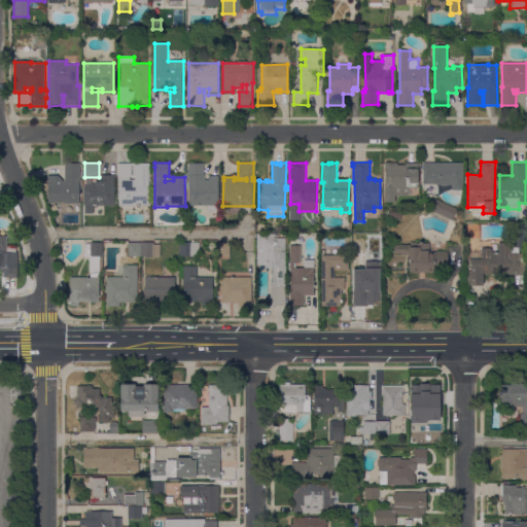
[(419,163),(419,187),(410,187),(410,194),(395,194),(395,203),(385,203),(386,163),(397,163),(397,165),(406,165),(406,163),(419,163)]
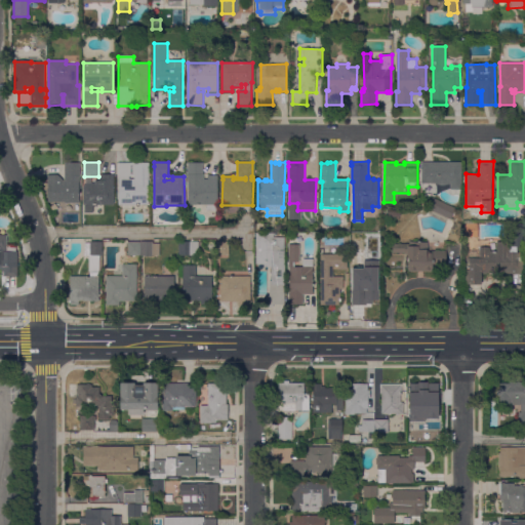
[(461,162),(461,190),(451,190),(451,185),(435,185),(435,184),(421,183),(421,162),(461,162)]
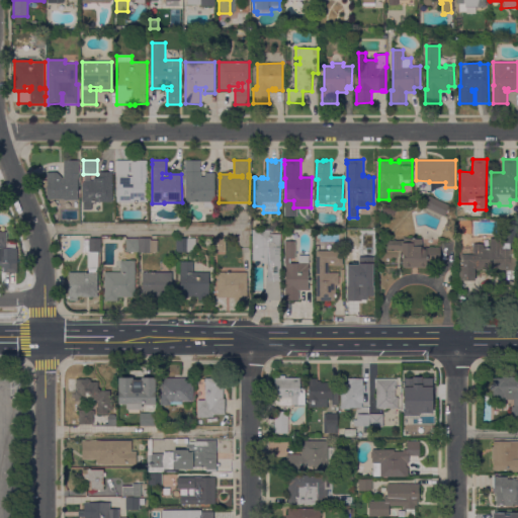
[(79,161),(79,200),(65,200),(65,199),(48,199),(48,180),(47,180),(48,173),(58,173),(63,178),(64,178),(64,161),(76,161),(79,161)]
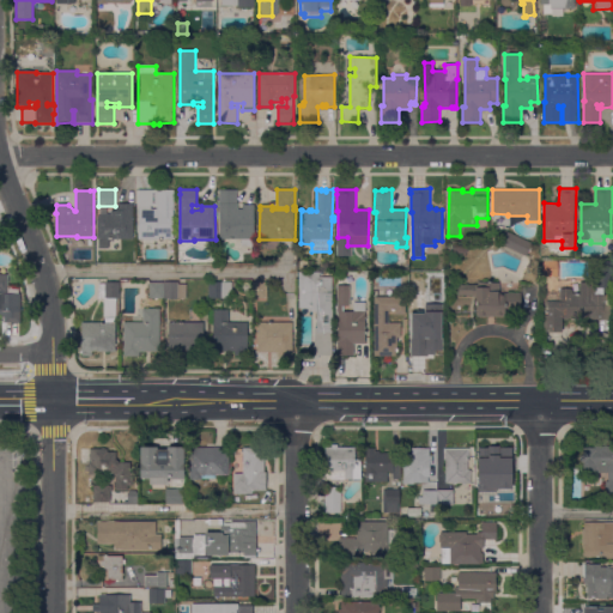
[(175,190),(174,240),(139,240),(139,210),(138,208),(138,190),(175,190)]
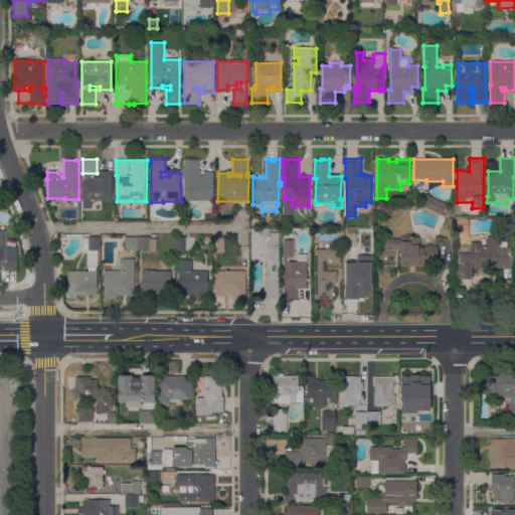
[(213,201),(212,207),(202,207),(202,201),(185,201),(185,179),(184,179),(184,160),(199,160),(199,176),(204,176),(204,172),(214,172),(213,201)]
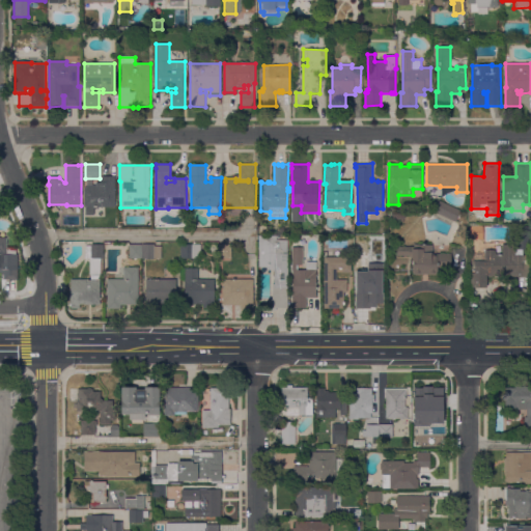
[(96,186),(96,183),(100,183),(100,180),(103,180),(103,176),(115,176),(116,207),(94,207),(94,216),(86,216),(86,207),(85,207),(84,187),(86,187),(86,185),(96,186)]
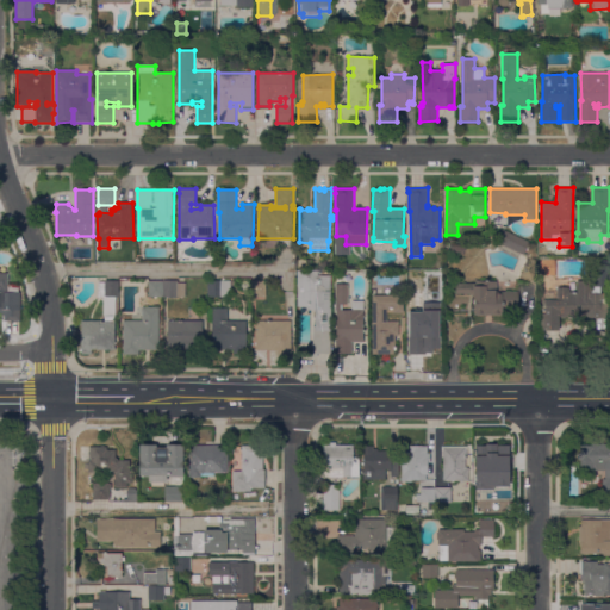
[(530,242),(524,255),(521,254),(518,260),(498,250),(502,243),(497,242),(498,240),(495,236),(497,231),(503,231),(530,242)]
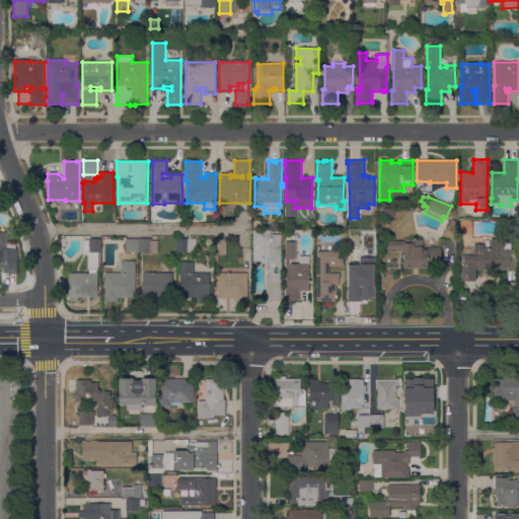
[(507,221),(518,221),(518,247),(511,247),(511,244),(507,244),(507,221)]
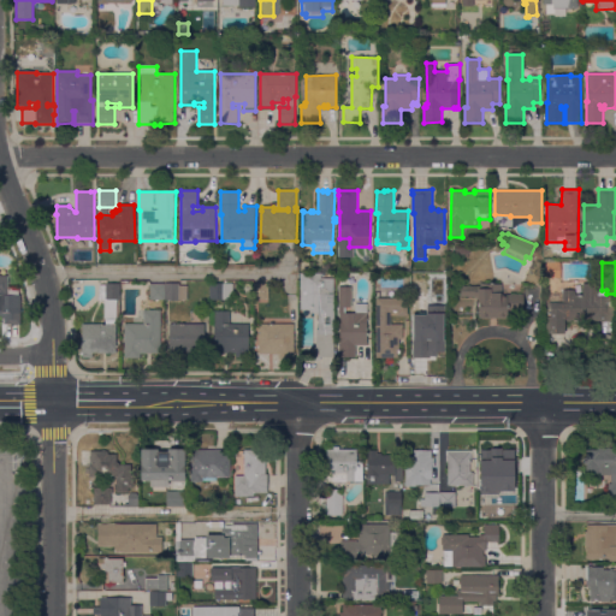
[(543,278),(543,265),(561,265),(562,278),(543,278)]
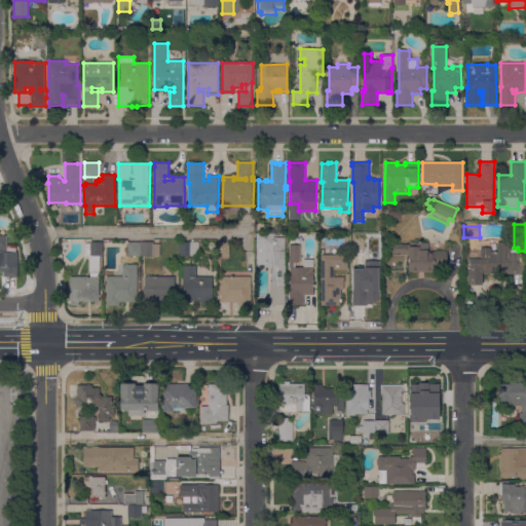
[(286,237),(286,305),(273,305),(273,307),(267,307),(267,303),(270,303),(270,282),(272,282),(272,267),(265,267),(265,265),(257,265),(257,233),(275,233),(275,238),(286,237)]
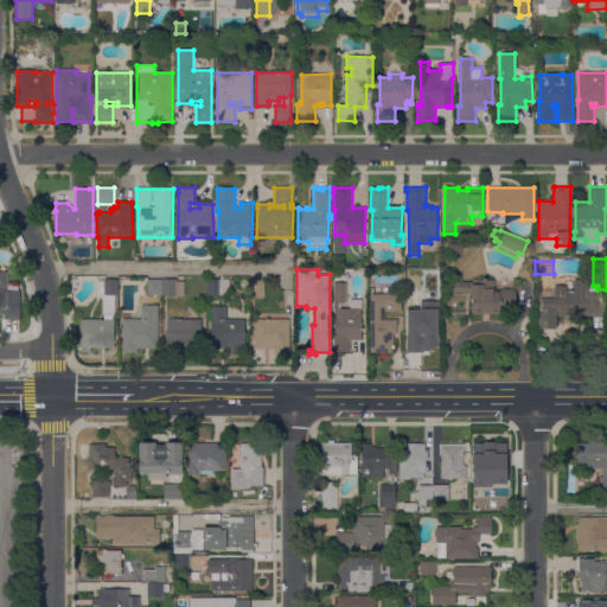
[(408,270),(417,270),(417,292),(429,292),(429,299),(439,299),(439,333),(423,333),(423,337),(425,337),(425,352),(407,352),(408,270)]
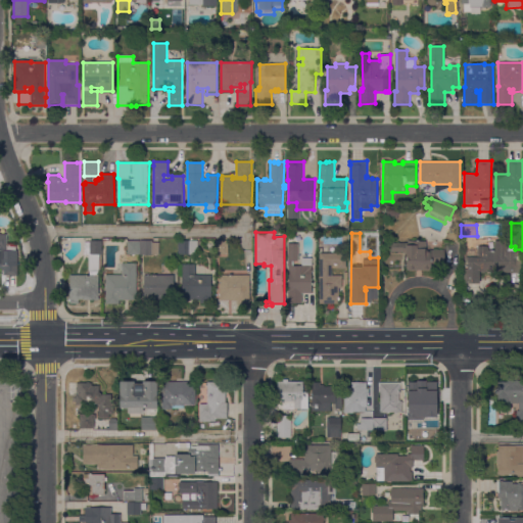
[(0,235),(7,235),(7,244),(16,244),(16,251),(17,251),(17,276),(4,276),(4,271),(0,271),(0,235)]
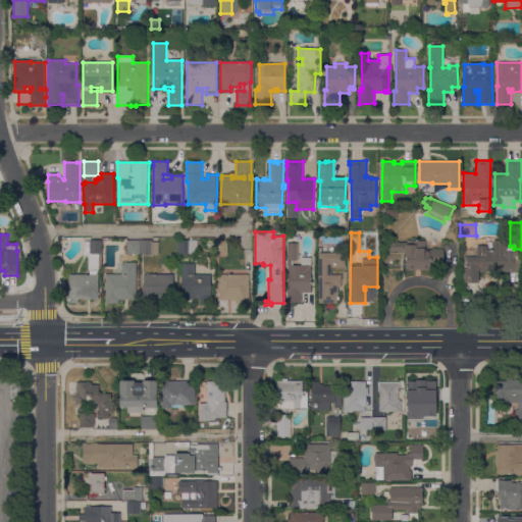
[(90,274),(90,270),(89,270),(89,254),(84,254),(84,242),(90,242),(90,241),(92,241),(92,239),(101,239),(101,241),(102,241),(102,254),(99,254),(99,300),(79,300),(79,303),(69,303),(69,274),(90,274)]
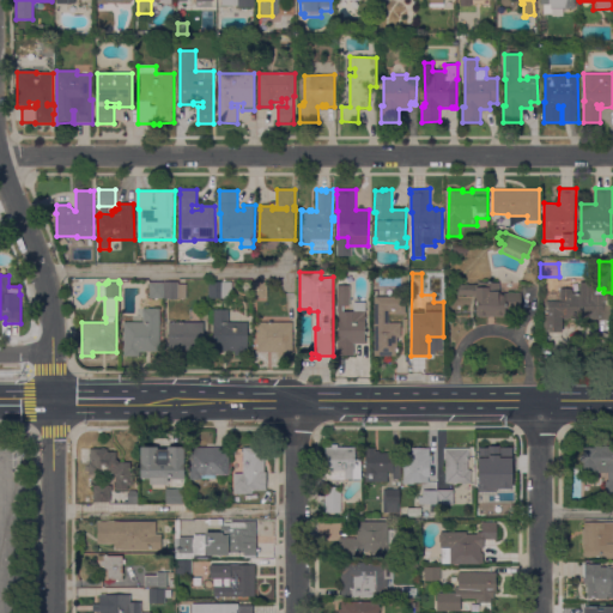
[(150,299),(150,283),(164,283),(164,298),(150,299)]
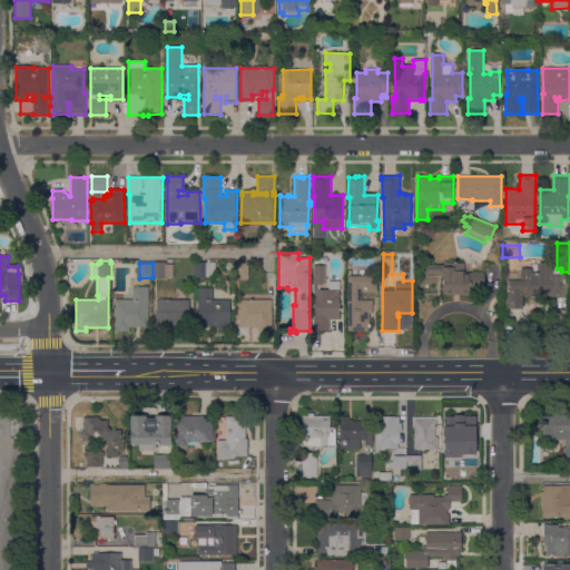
[(153,263),(166,263),(166,265),(174,265),(174,277),(153,277),(153,263)]
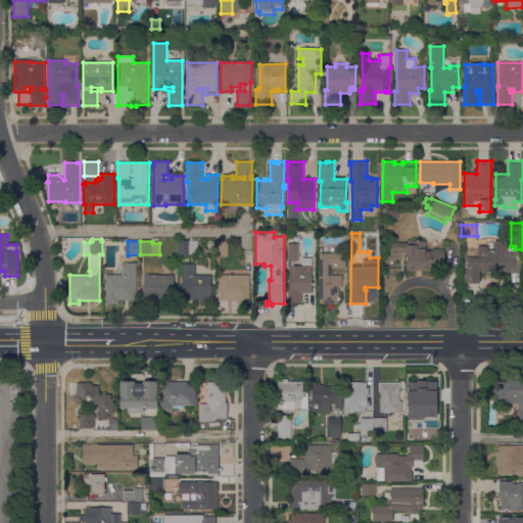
[(178,241),(198,241),(198,255),(178,255),(178,241)]
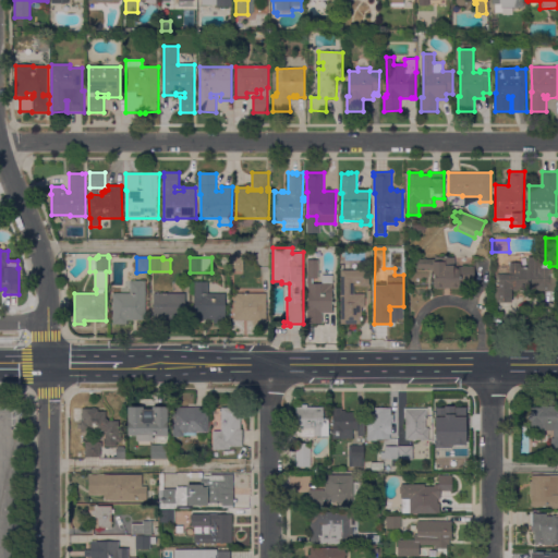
[(243,271),(230,271),(230,257),(243,257),(243,271)]
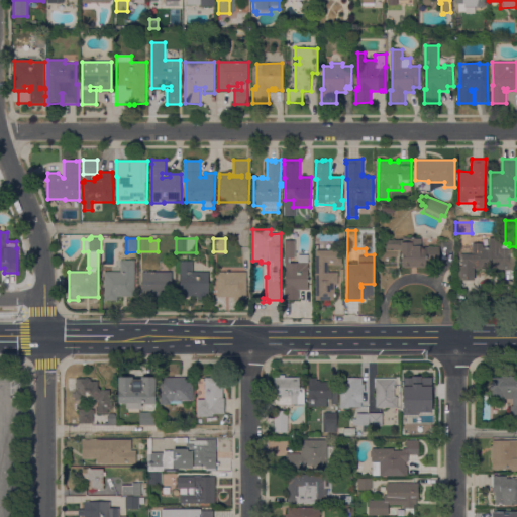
[(439,246),(439,262),(426,262),(426,268),(402,268),(402,249),(399,249),(399,248),(387,248),(387,240),(404,240),(404,238),(421,238),(421,247),(439,246)]
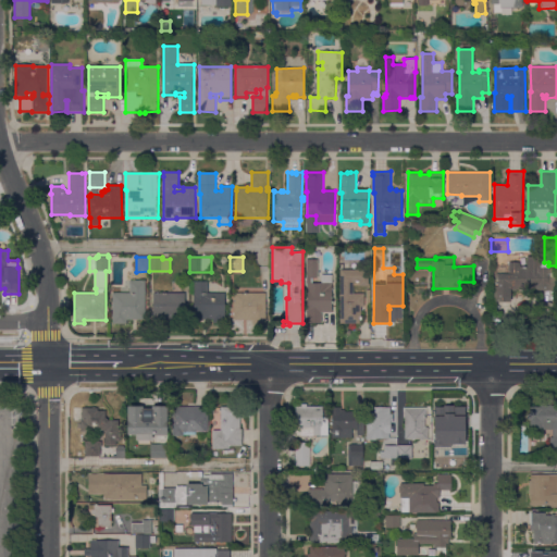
[(520,267),(527,267),(527,257),(542,257),(542,269),(556,269),(556,291),(511,289),(511,302),(494,302),(495,274),(494,273),(494,264),(509,265),(509,262),(520,262),(520,267)]
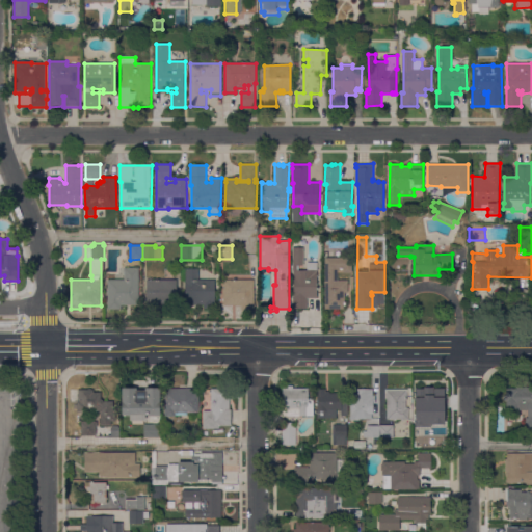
[(293,247),(303,247),(303,266),(298,266),(298,270),(308,270),(308,262),(317,262),(317,298),(308,298),(308,309),(293,309),(293,247)]
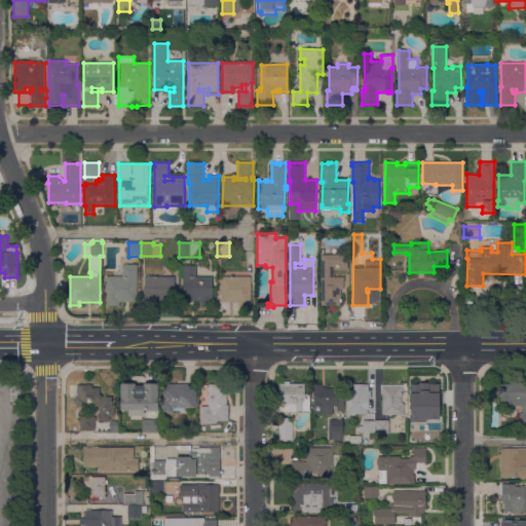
[(322,305),(321,255),(348,255),(348,270),(339,270),(339,266),(334,266),(334,277),(344,277),(344,290),(341,290),(341,305),(322,305)]
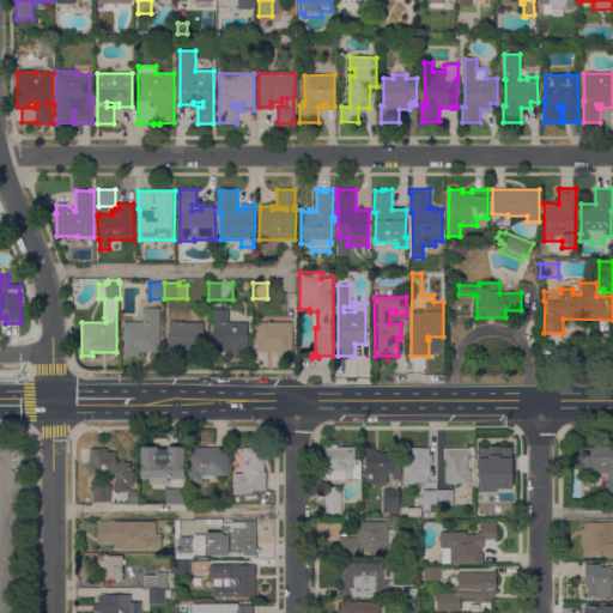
[(140,352),(140,357),(123,357),(125,323),(143,323),(143,309),(161,309),(161,352),(140,352)]
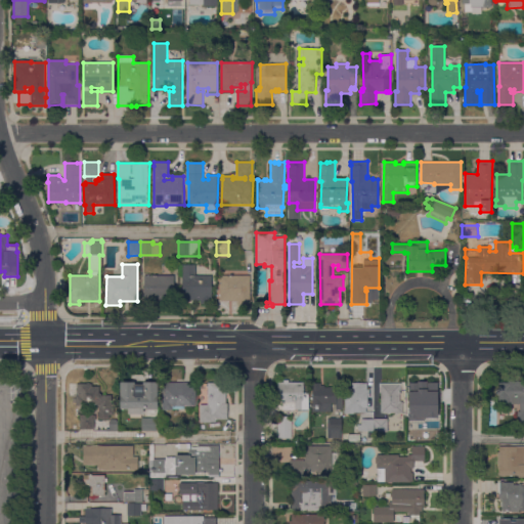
[(212,276),(212,304),(201,304),(201,301),(182,301),(182,265),(195,265),(195,276),(212,276)]
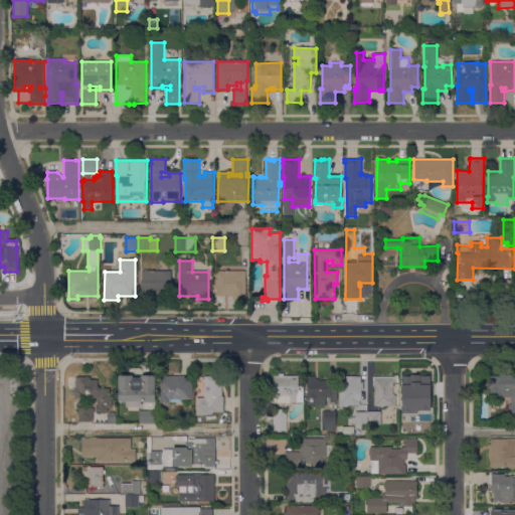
[(171,272),(171,296),(142,296),(142,272),(171,272)]
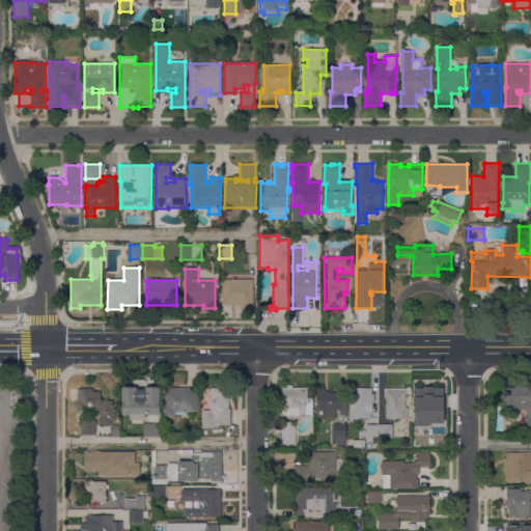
[(253,280),(253,309),(241,309),(241,305),(222,305),(222,280),(253,280)]
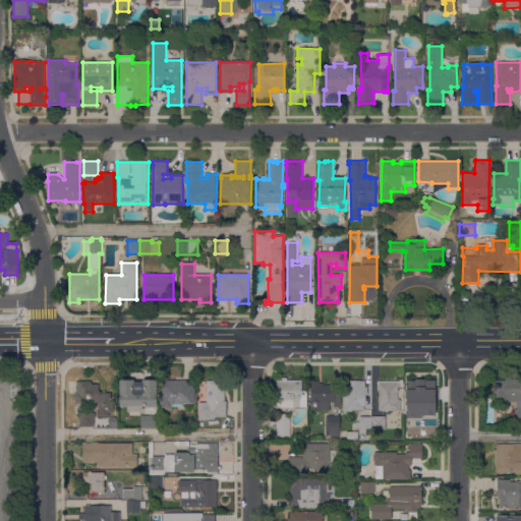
[(275,407),(275,397),(277,397),(277,378),(287,378),(287,381),(302,381),(302,391),(307,391),(307,407),(275,407)]
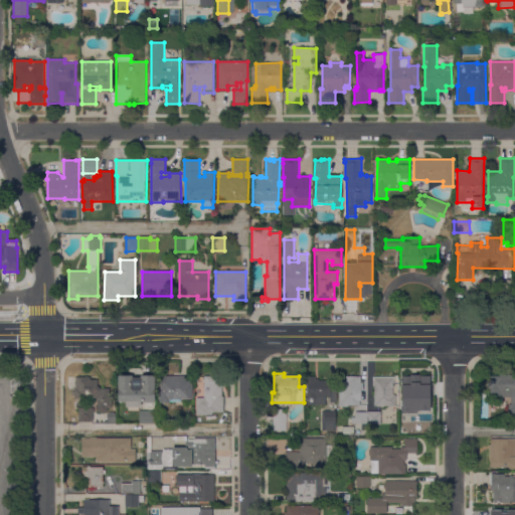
[(514,374),(514,417),(509,418),(509,396),(490,397),(490,375),(514,374)]
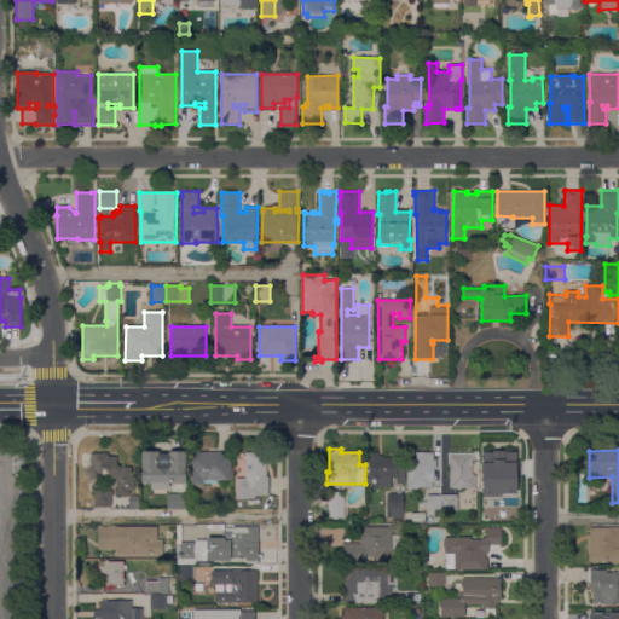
[(143,451),(160,451),(160,453),(169,453),(169,451),(186,451),(186,484),(169,484),(169,490),(151,490),(151,484),(143,484),(143,451)]
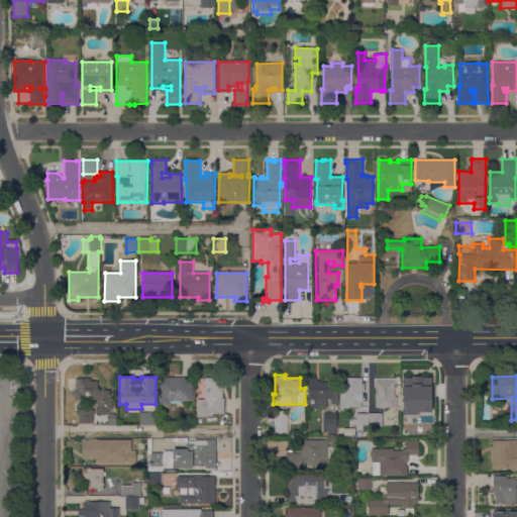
[(193,378),(193,401),(182,401),(182,404),(161,404),(161,378),(193,378)]
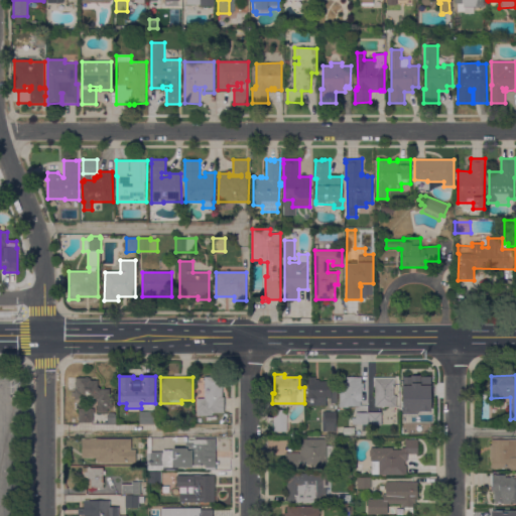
[(205,377),(224,377),(224,387),(223,387),(223,397),(224,397),(224,412),(213,412),(213,416),(197,416),(197,398),(205,398),(205,377)]
